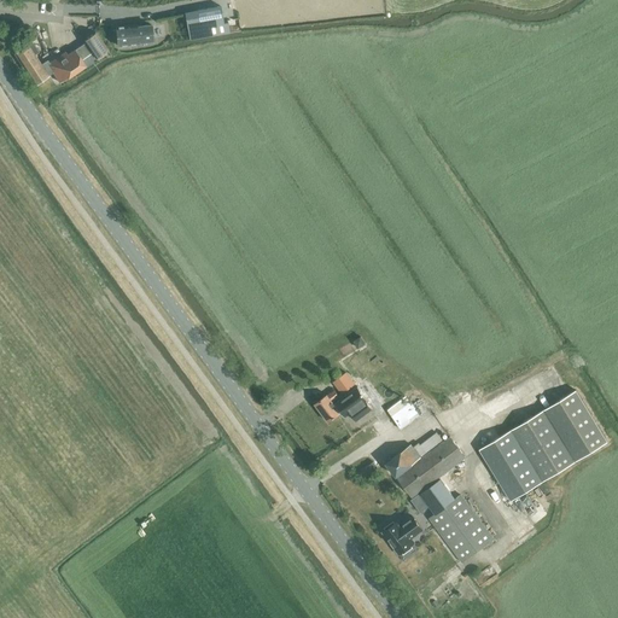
[(220,6),(185,12),(185,15),(190,39),(229,33),(227,22),(223,23),(220,6)]
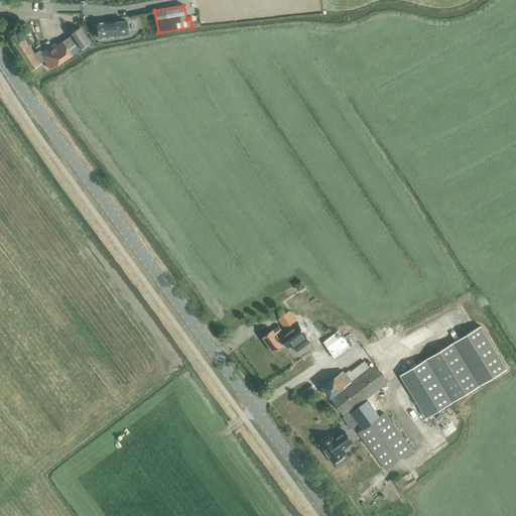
[(200,15),(191,16),(194,26),(202,24),(200,15)]
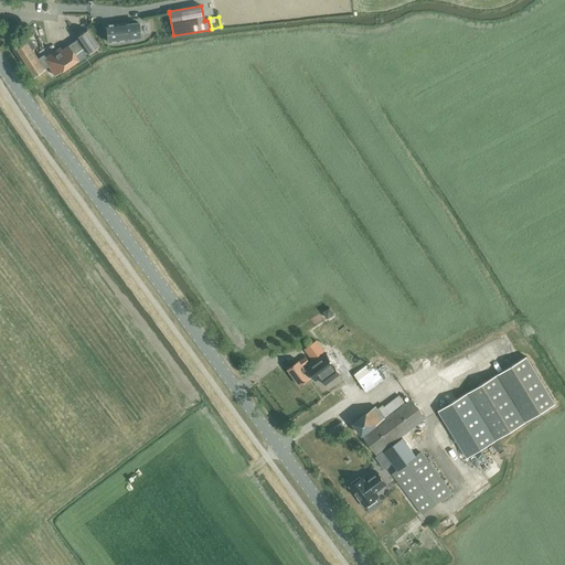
[(106,24),(108,42),(109,42),(109,43),(117,42),(117,41),(127,40),(126,38),(139,36),(138,22),(125,24),(125,22),(106,24)]
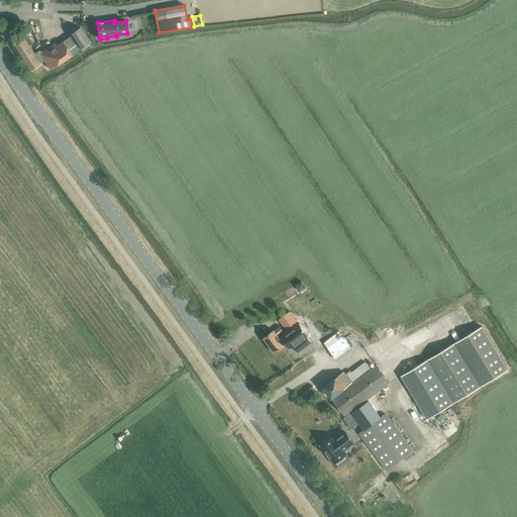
[(55,43),(46,49),(57,65),(72,55),(68,49),(77,43),(80,48),(90,41),(80,26),(70,33),(72,35),(63,41),(57,45),(55,43)]
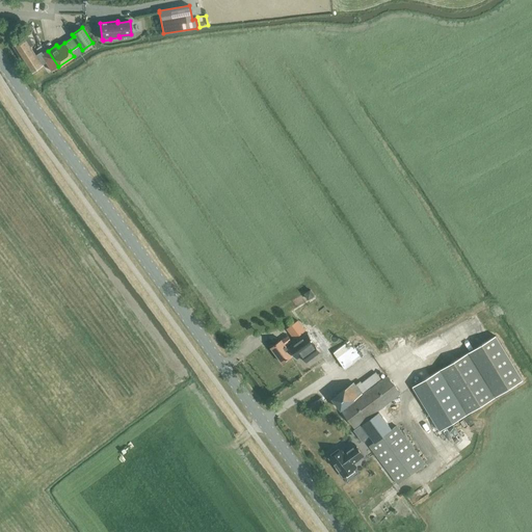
[(12,46),(21,59),(33,52),(30,47),(33,45),(28,36),(12,46)]
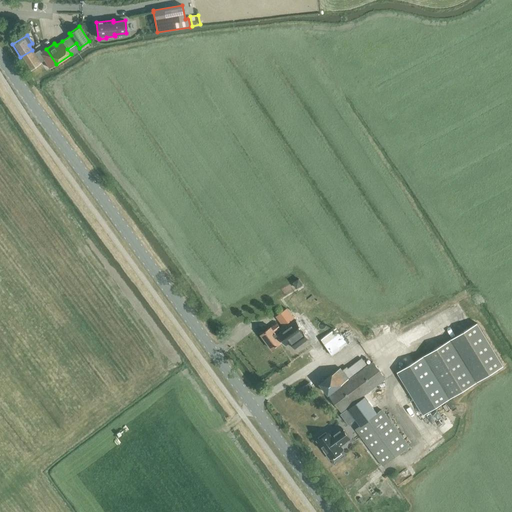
[(32,50),(20,57),(29,70),(44,60),(49,68),(56,64),(46,49),(40,53),(38,50),(34,53),(32,50)]
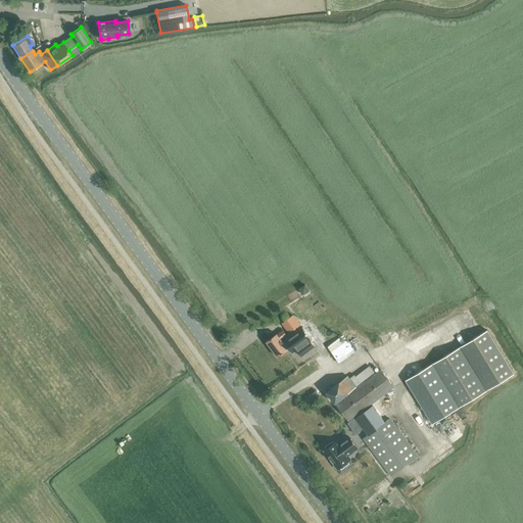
[(318,307),(307,315),(312,320),(322,313),(318,307)]
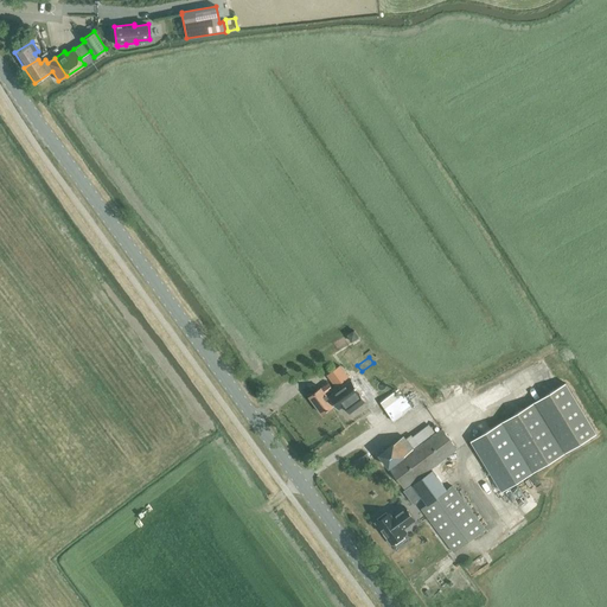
[(327,375),(336,387),(349,377),(339,365),(327,375)]
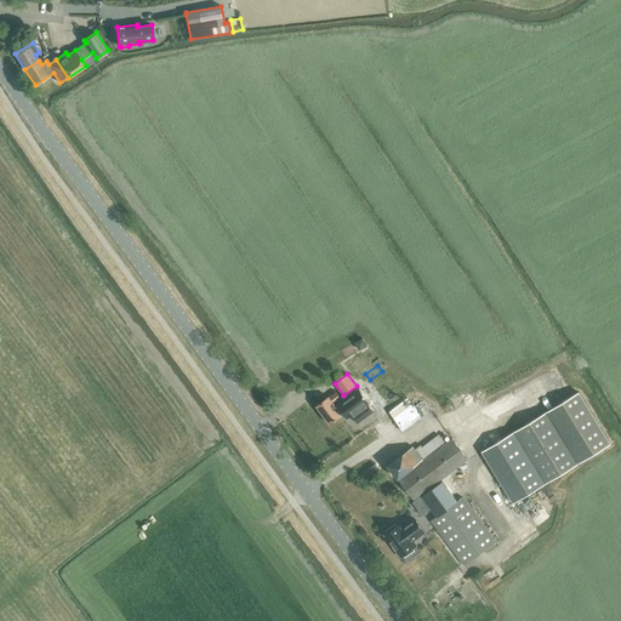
[(359,389),(335,406),(342,415),(346,420),(353,414),(359,422),(375,410),(359,389)]
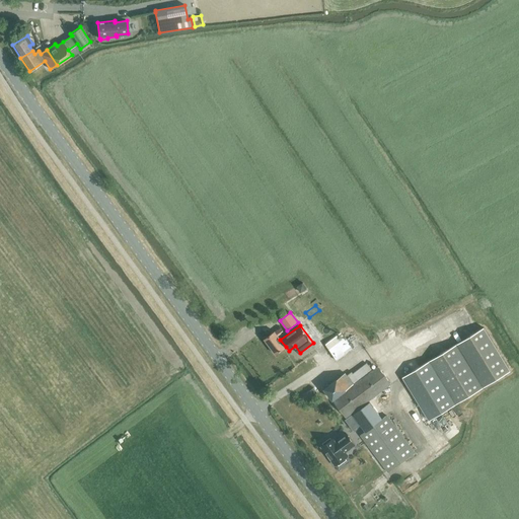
[(265,340),(276,355),(286,347),(280,340),(279,337),(285,332),(281,327),(275,332),(275,331),(265,340)]
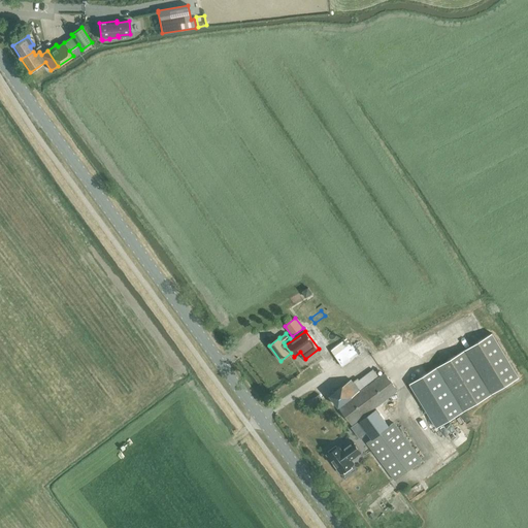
[(487,335),(410,384),(437,427),(464,410),(470,407),(519,377),(492,333),(487,335)]
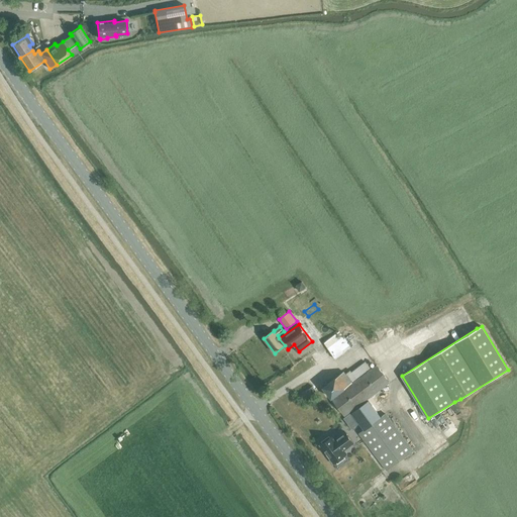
[(339,332),(324,342),(332,354),(335,359),(351,348),(339,332)]
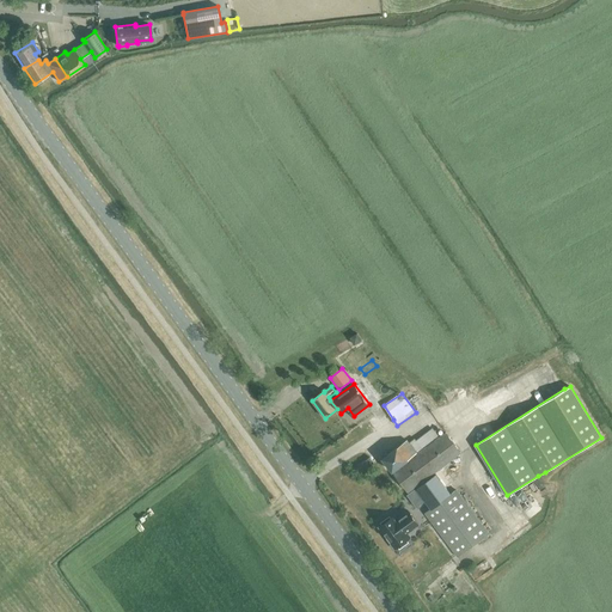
[(393,472),(408,493),(461,453),(447,433),(393,472)]
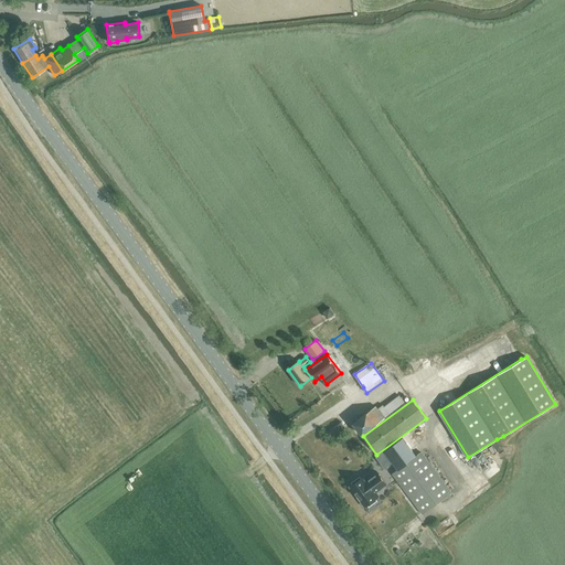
[(353,423),(362,436),(386,418),(376,406),(353,423)]
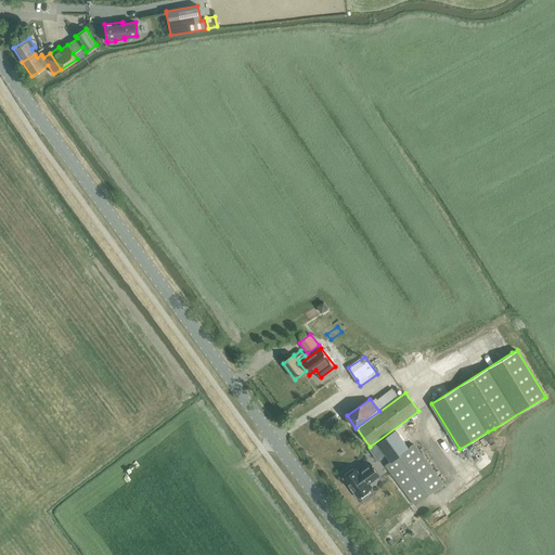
[(335,415),(328,420),(332,424),(338,420),(335,415)]
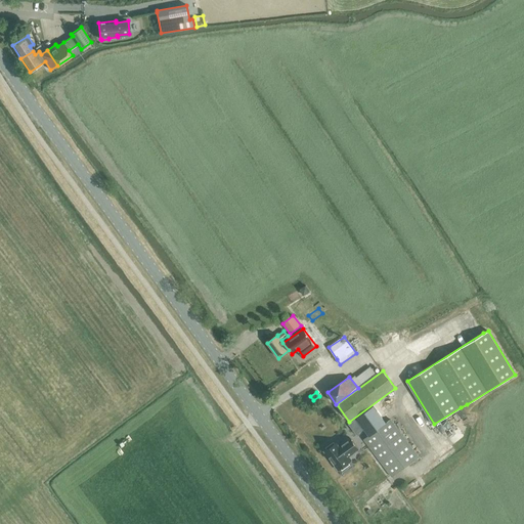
[(373,406),(356,419),(368,435),(363,439),(392,477),(419,457),(390,420),(386,423),(373,406)]
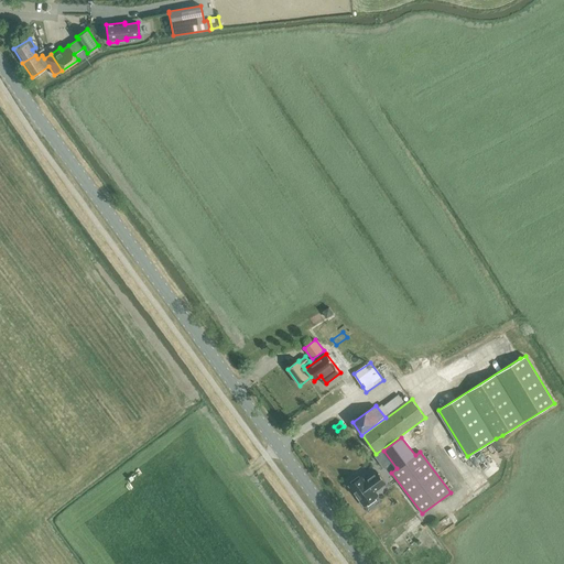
[(349,486),(364,506),(378,495),(375,491),(386,484),(377,472),(366,479),(364,475),(349,486)]
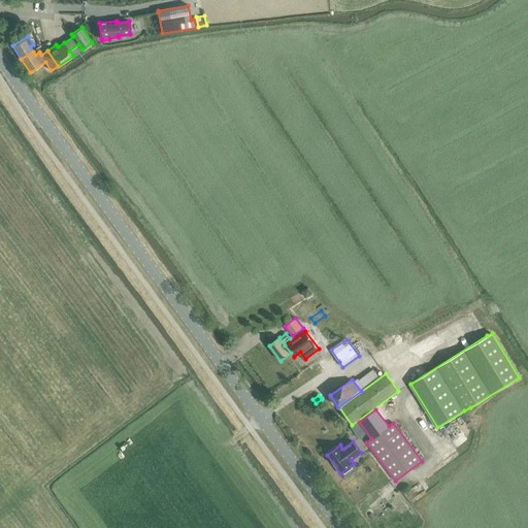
All buildings are outlined.
